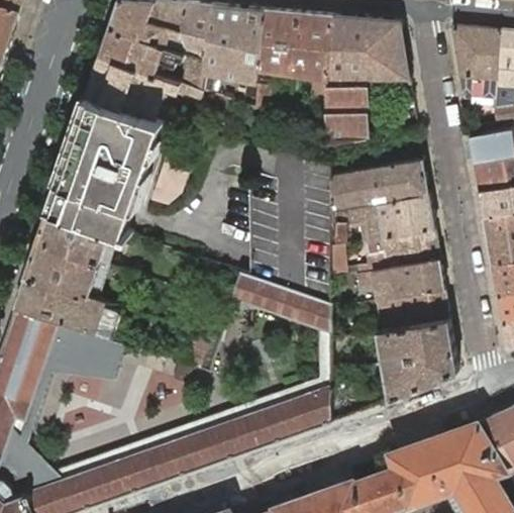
[(0,14),(17,19),(23,0),(0,0),(0,14)]
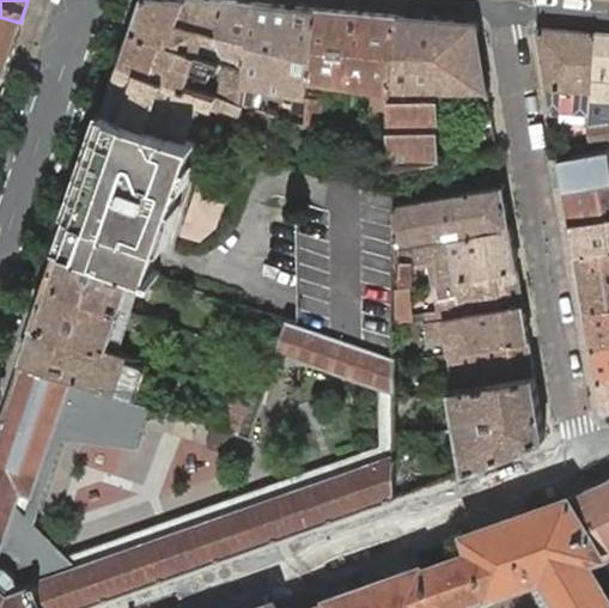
[(141,0),(131,35),(217,64),(220,54),(214,36),(176,26),(184,1),(165,0),(141,0)]
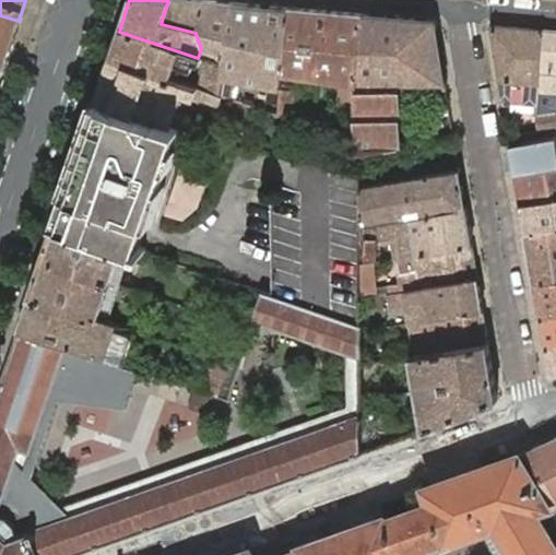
[(201,49),(198,58),(200,59),(202,60),(221,66),(233,7),(168,1),(161,24),(196,33),(201,49)]
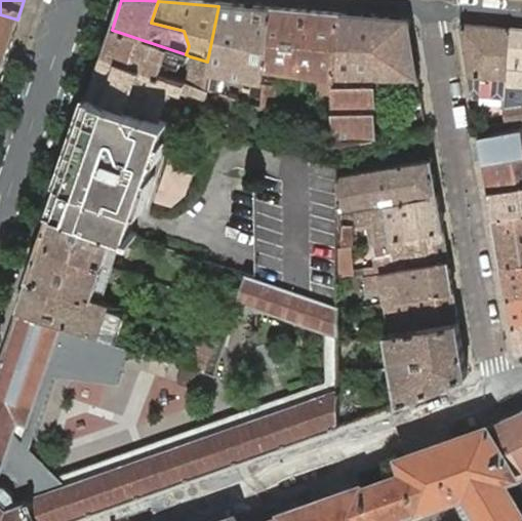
[(269,11),(218,6),(207,62),(203,92),(218,97),(221,79),(246,83),(243,107),(258,113),(262,80),(263,74),(269,11)]
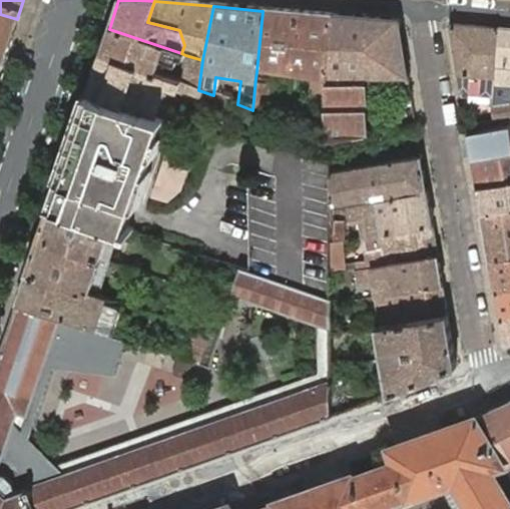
[(330,17),(263,11),(257,72),(326,83),(330,17)]
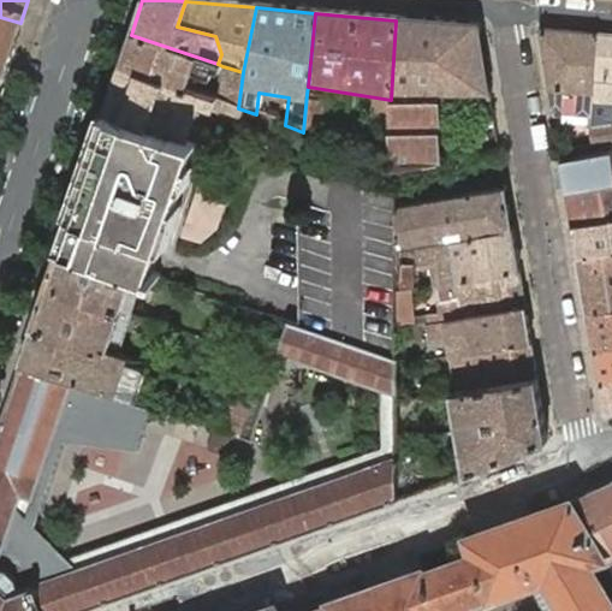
[(0,83),(21,23),(0,17),(0,83)]
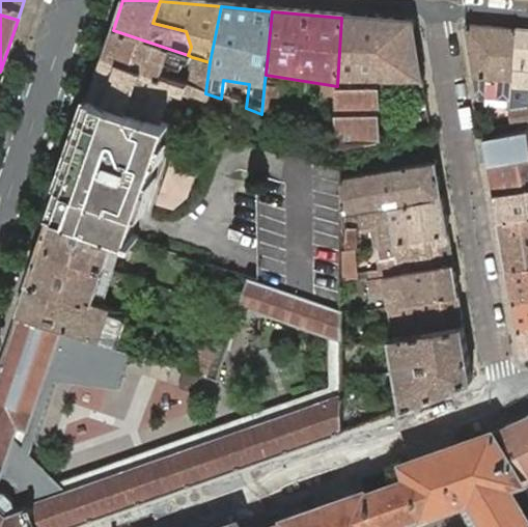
[(409,23),(341,18),(337,86),(335,112),(337,138),(338,150),(377,144),(377,83),(420,83),(411,25),(409,23)]
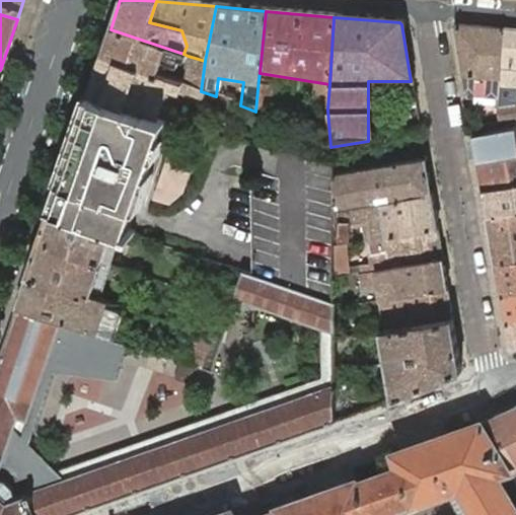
[(453,30),(464,101),(471,102),(471,98),(484,99),(496,100),(496,97),(497,89),(502,31),(455,27),(453,30)]
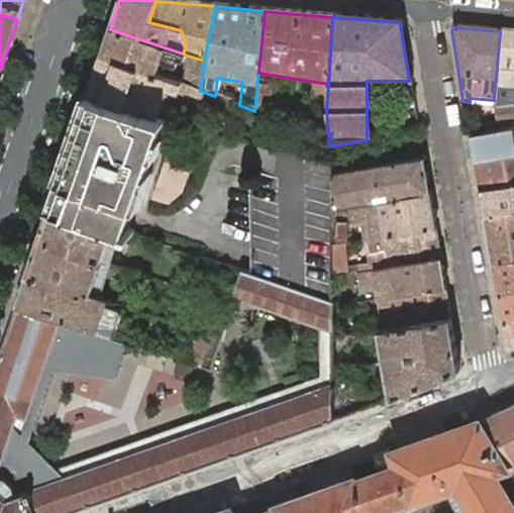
[(183,54),(110,29),(101,57),(156,76),(160,62),(176,67),(178,60),(183,62),(185,55),(183,54)]
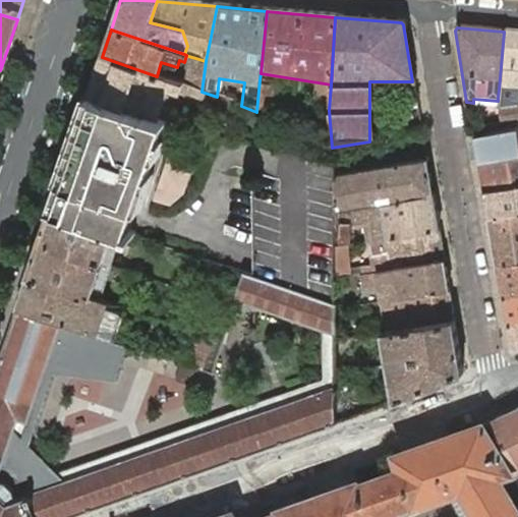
[(517,32),(504,32),(499,90),(517,91),(517,32)]
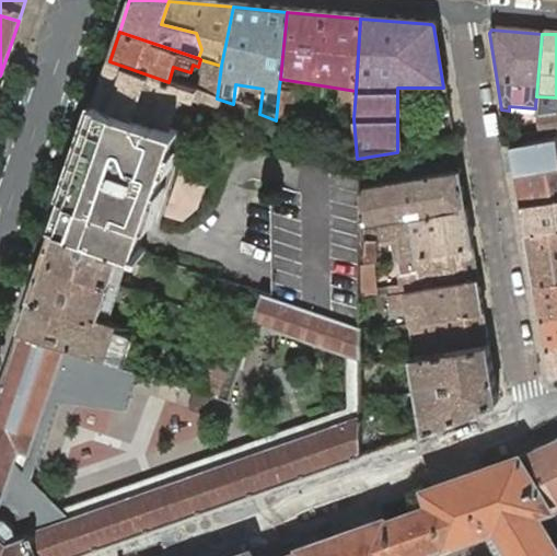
[(217,99),(221,66),(202,60),(197,92),(217,99)]
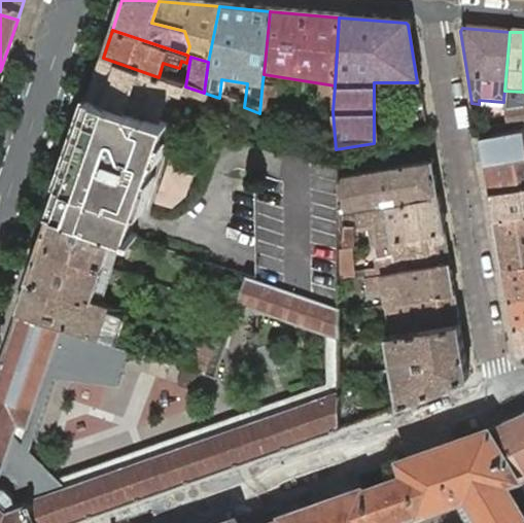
[(159,77),(103,58),(90,96),(169,123),(193,130),(195,123),(162,111),(156,109),(164,88),(169,89),(202,100),(204,93),(185,86),(159,77)]
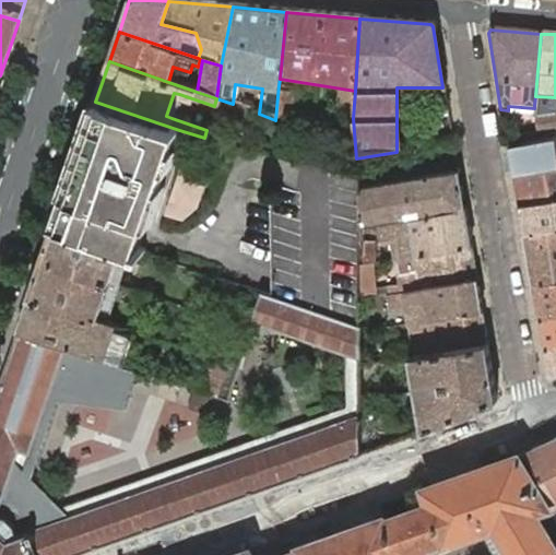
[(292,86),(279,85),(275,120),(288,125),(288,118),(292,86)]
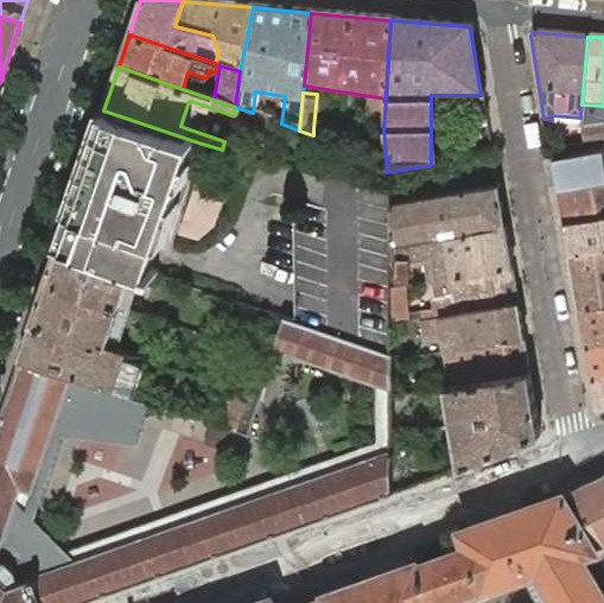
[(186,128),(195,102),(189,101),(180,126),(186,128)]
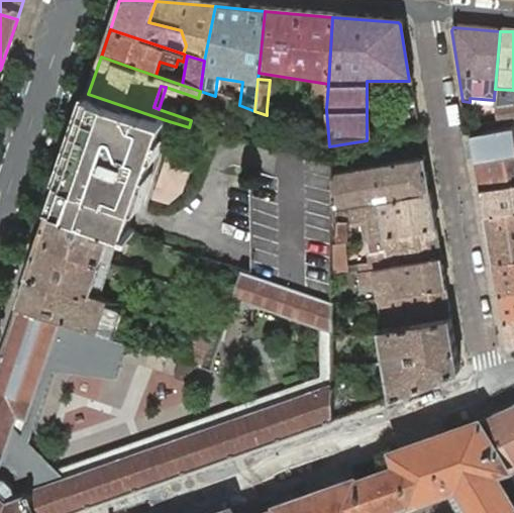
[(120,234),(131,237),(132,232),(128,231),(166,120),(88,94),(48,209),(112,231),(120,234)]
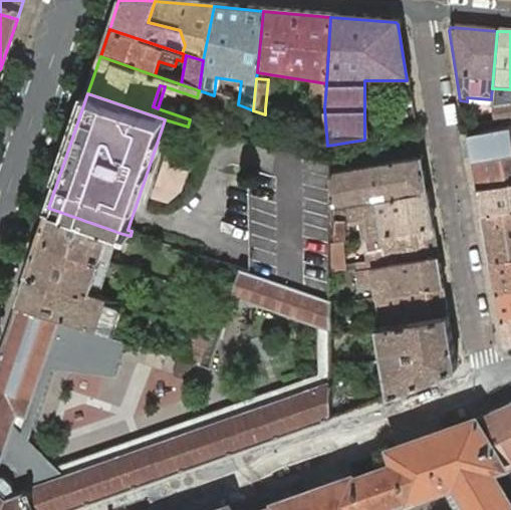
[(510,104),(490,108),(493,123),(510,119),(510,104)]
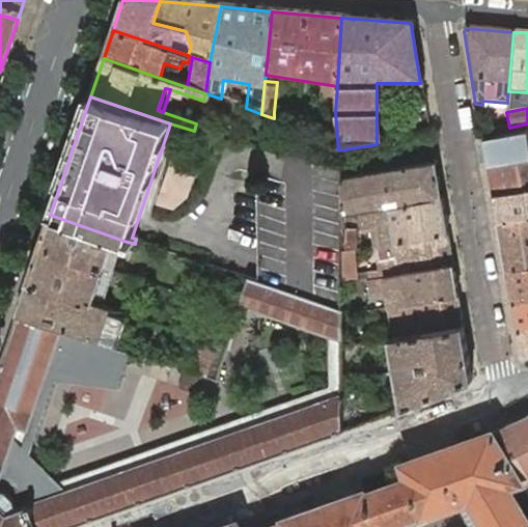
[(527,149),(525,134),(481,141),(487,169),(527,161),(527,149)]
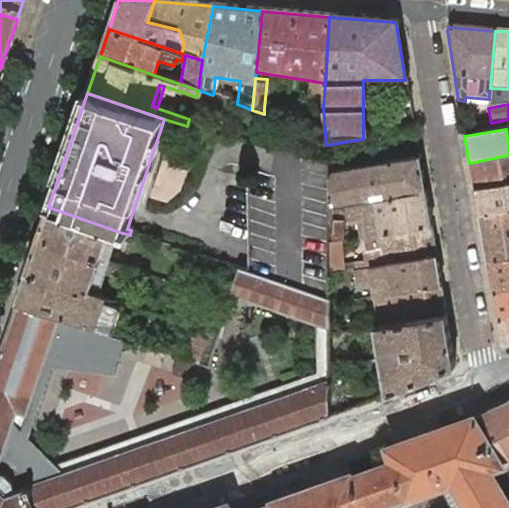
[(327,174),(327,166),(247,143),(247,154),(247,275),(328,303),(328,277),(328,246),(328,230),(329,210),(329,198),(330,198),(327,174)]
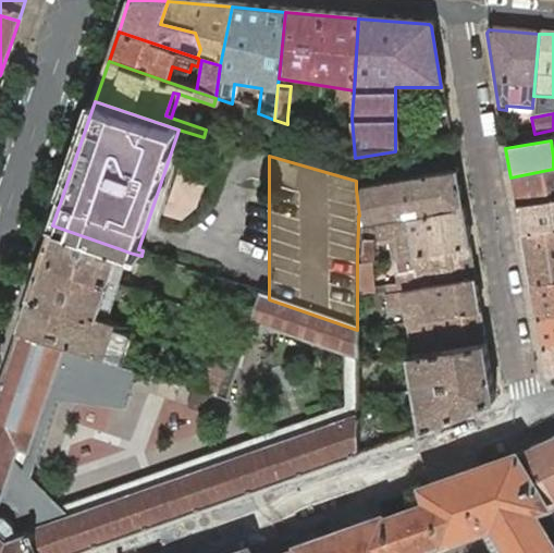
[(553,169),(511,177),(515,209),(553,201),(553,169)]
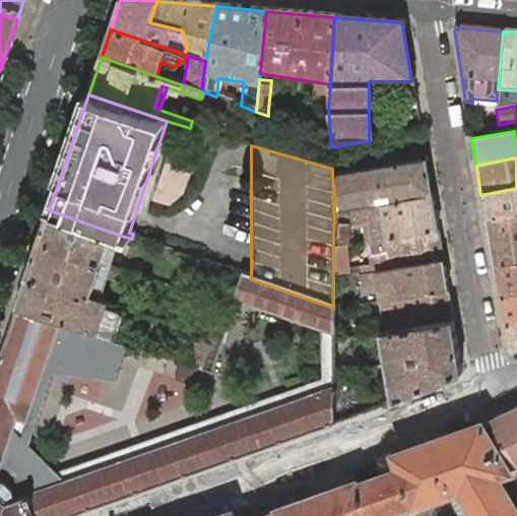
[(431,197),(425,162),(332,177),(335,201),(334,201),(334,213),(352,210),(431,197)]
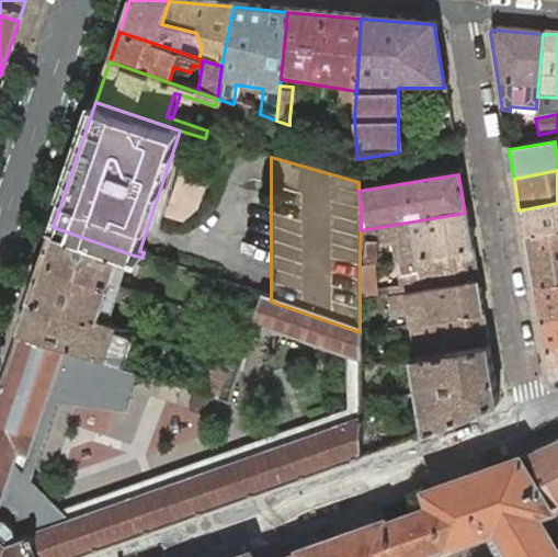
[(524,237),(557,231),(557,203),(519,211),(524,237)]
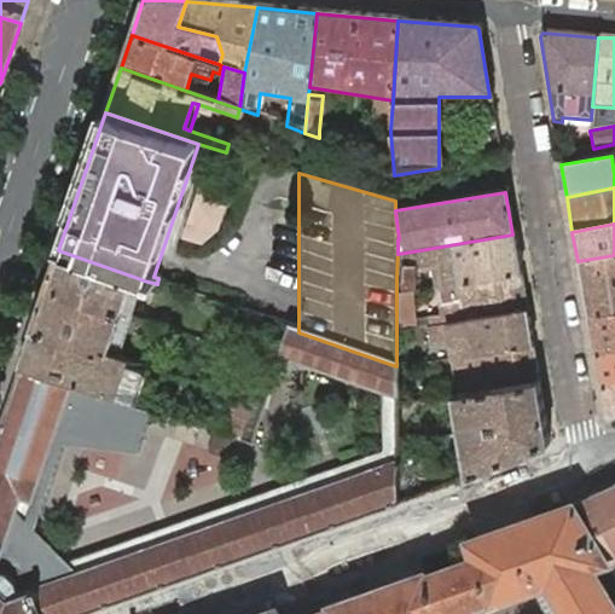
[(512,235),(419,250),(422,268),(434,266),(445,264),(450,288),(518,276),(512,235)]
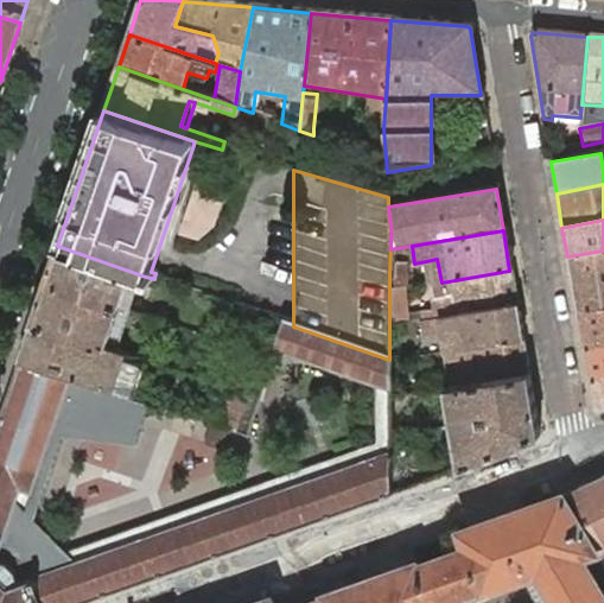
[(57,246),(44,285),(119,311),(132,272),(57,246)]
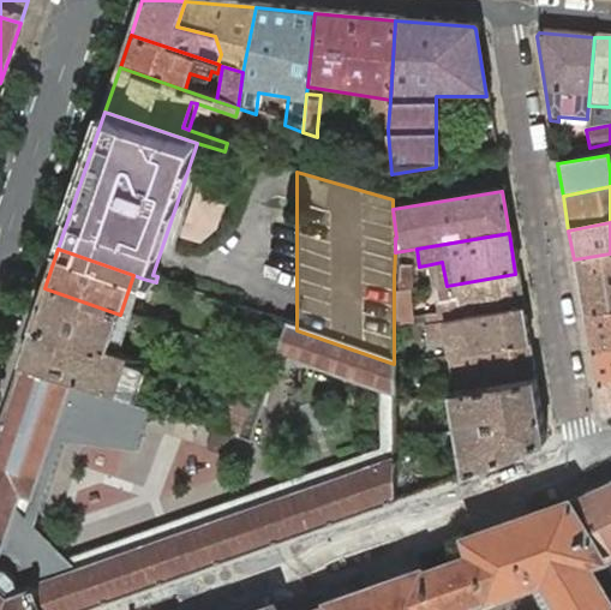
[(583,320),(610,314),(610,253),(574,259),(583,320)]
